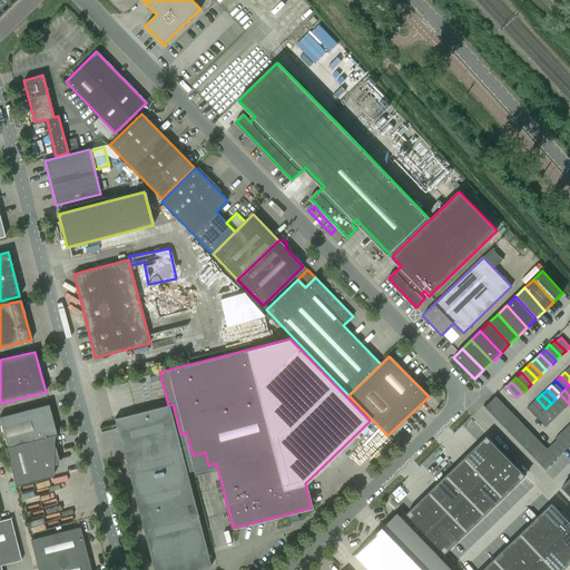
[(556,399),(564,409),(569,404),(560,394),(556,399)]
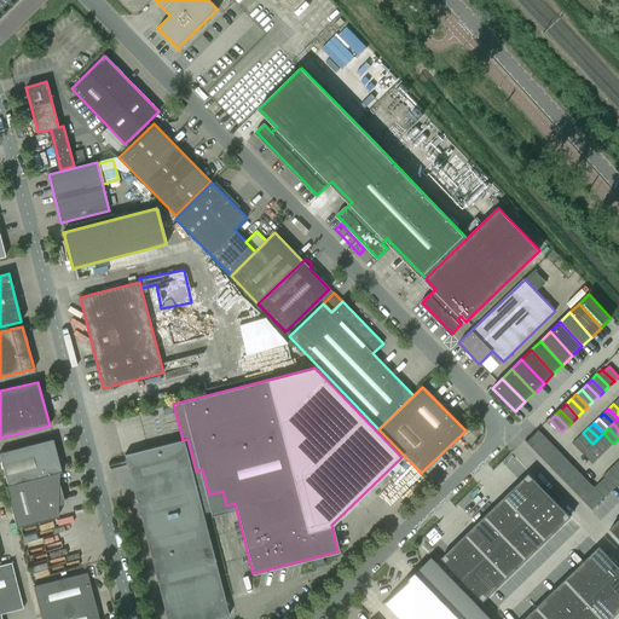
[(527,441),(532,447),(544,435),(539,431),(527,441)]
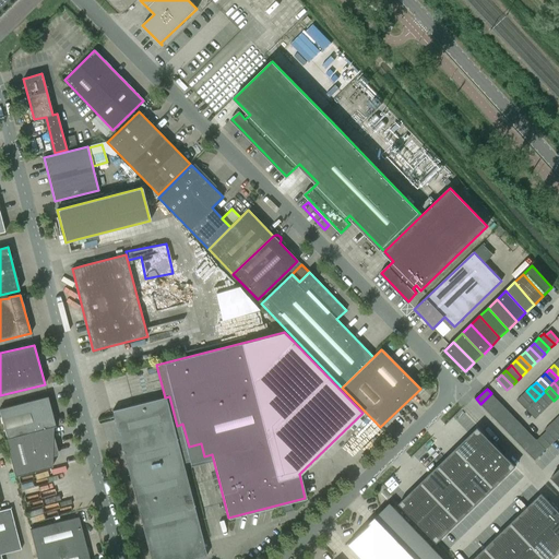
[(526,391),(522,395),(531,405),(535,401),(526,391)]
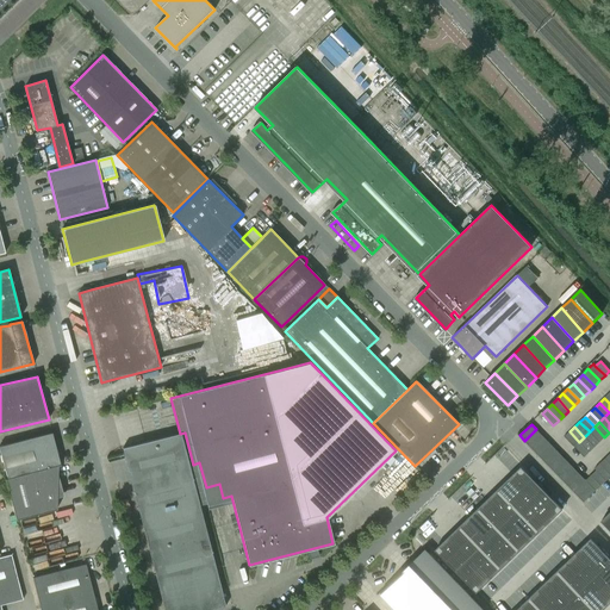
[(595,427),(590,431),(599,442),(604,437),(595,427)]
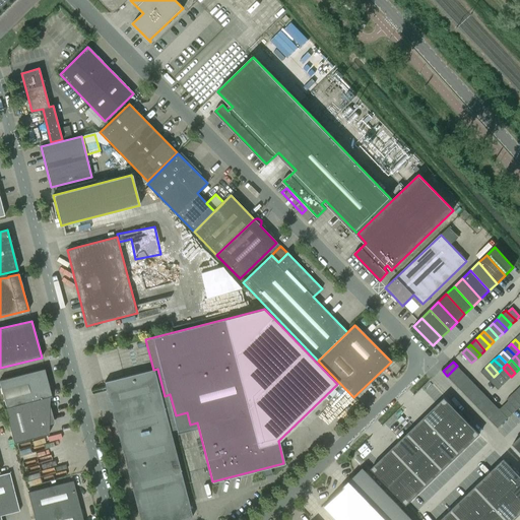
[(461,370),(457,366),(447,376),(451,380),(461,370)]
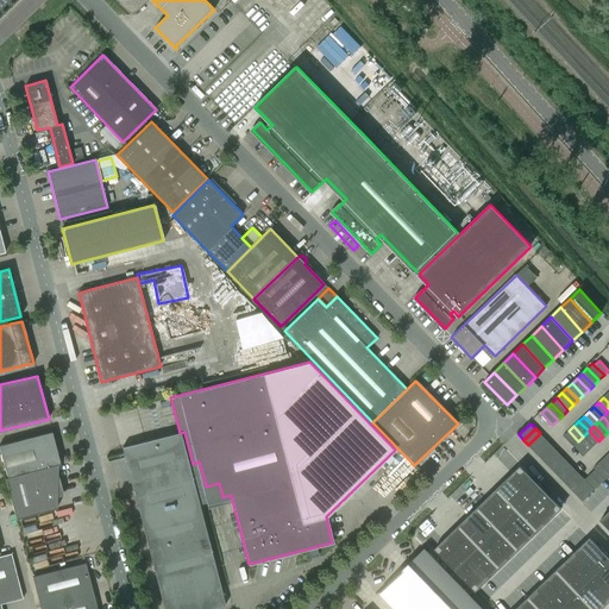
[(573,446),(578,441),(569,431),(563,435),(573,446)]
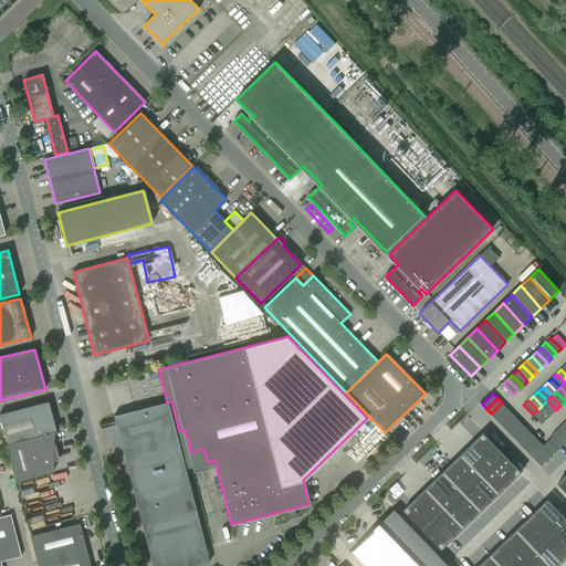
[(556,410),(547,400),(542,406),(552,415),(556,410)]
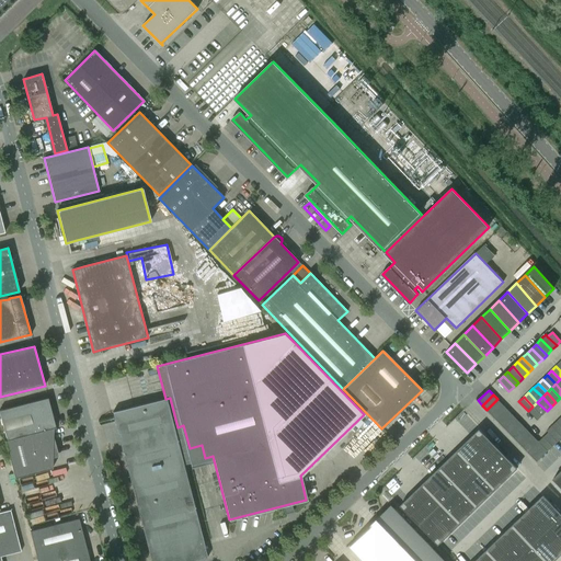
[(50,428),(55,427),(47,398),(0,410),(0,415),(7,441),(50,428)]
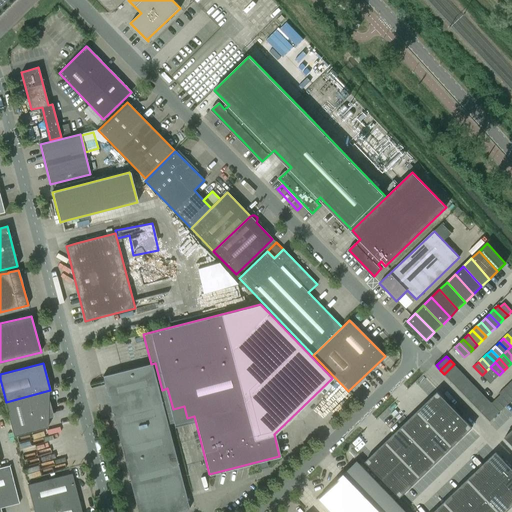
[(167,388),(162,390),(155,363),(151,364),(103,376),(138,511),(177,511),(189,509),(166,420),(172,419),(173,421),(187,418),(184,406),(173,409),(167,388)]
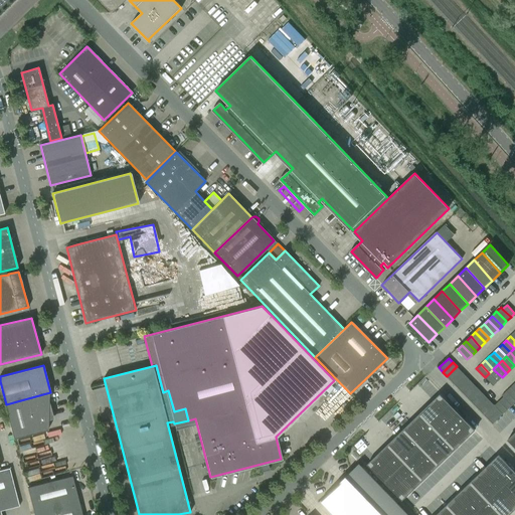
[(451,380),(461,371),(457,366),(447,376),(451,380)]
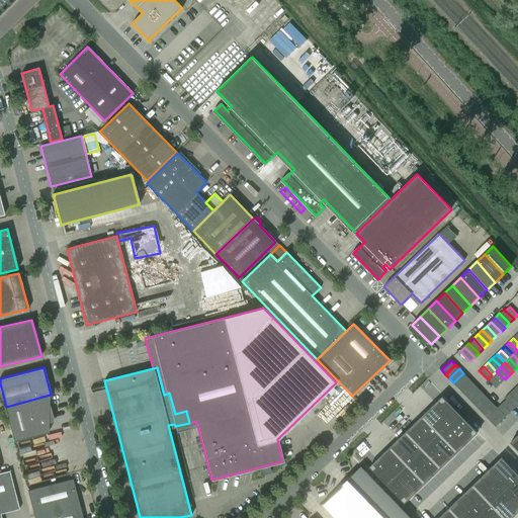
[(492,375),(501,383),(505,379),(496,371),(492,375)]
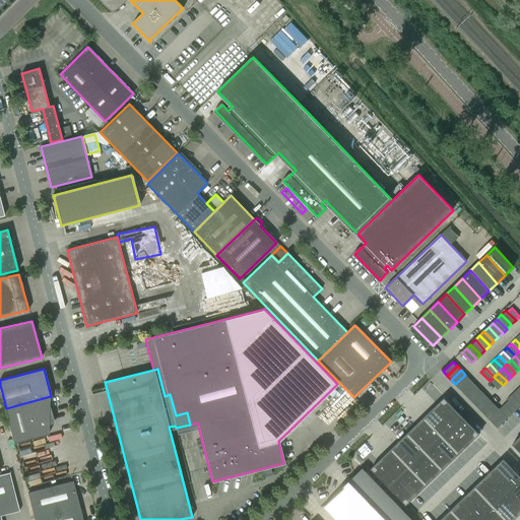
[(459,389),(469,379),(465,375),(455,384),(459,389)]
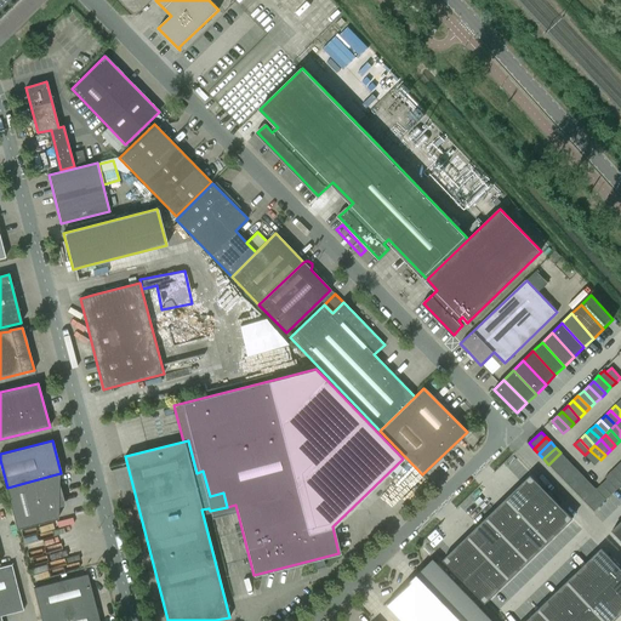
[(600,460),(590,450),(585,455),(594,466),(600,460)]
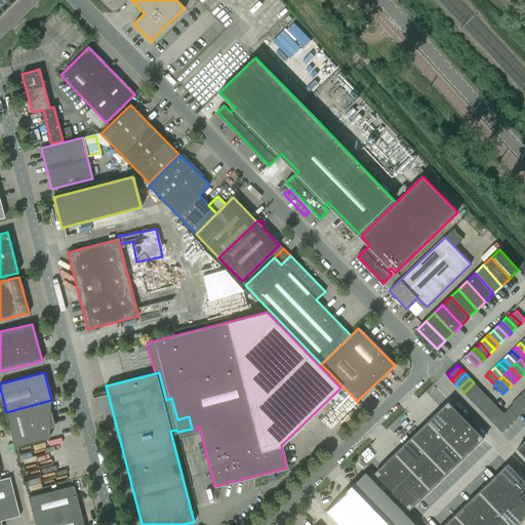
[(463,393),(469,397),(479,387),(474,382),(463,393)]
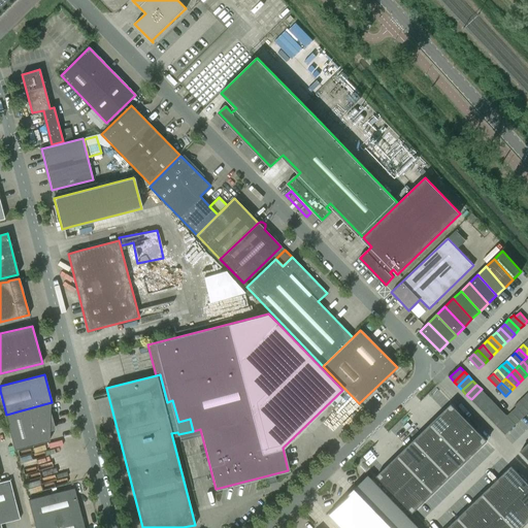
[(482,389),(471,399),(475,403),(486,393),(482,389)]
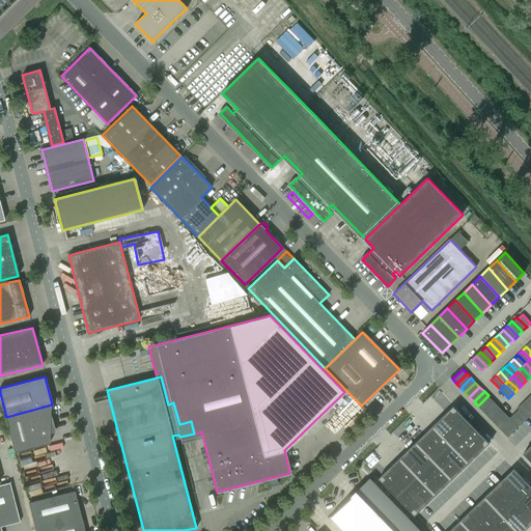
[(478,406),(482,411),(493,400),(488,395),(478,406)]
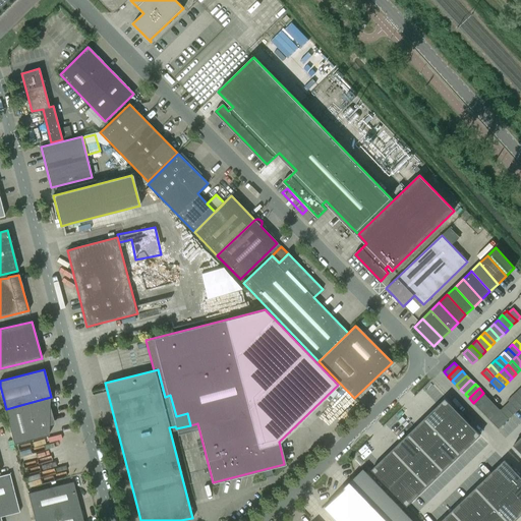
[(520,395),(517,392),(512,396),(520,404),(520,395)]
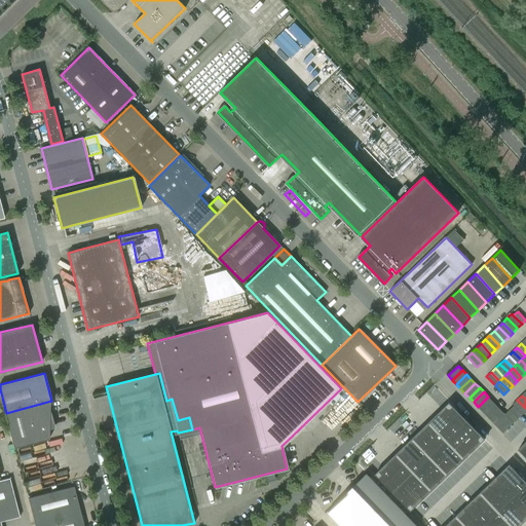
[(492,401),(488,397),(478,407),(482,411),(492,401)]
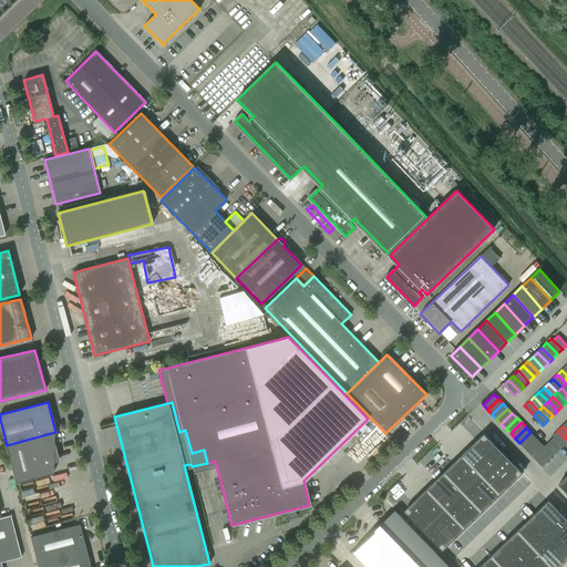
[(564,446),(566,443),(566,440),(557,431),(553,435),(554,437),(564,446)]
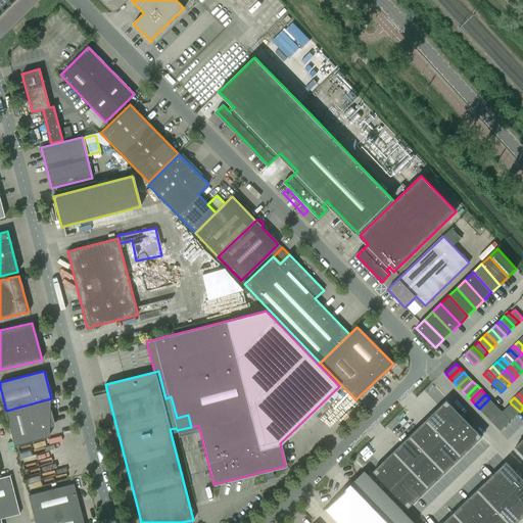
[(483,413),(493,402),(489,398),(479,409),(483,413)]
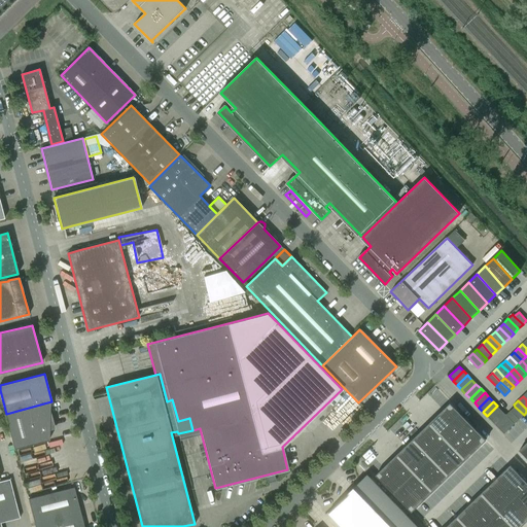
[(55,428),(47,402),(6,414),(4,414),(12,449),(46,441),(44,431),(55,428)]
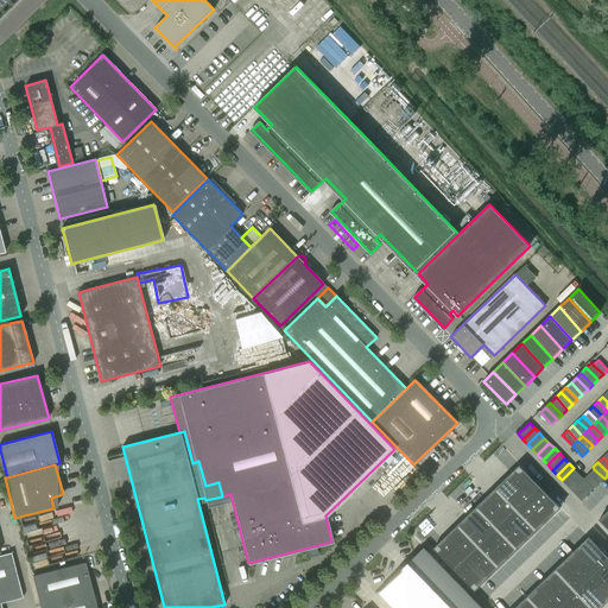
[(520,466),(495,489),(518,512),(527,504),(543,489),(520,466)]
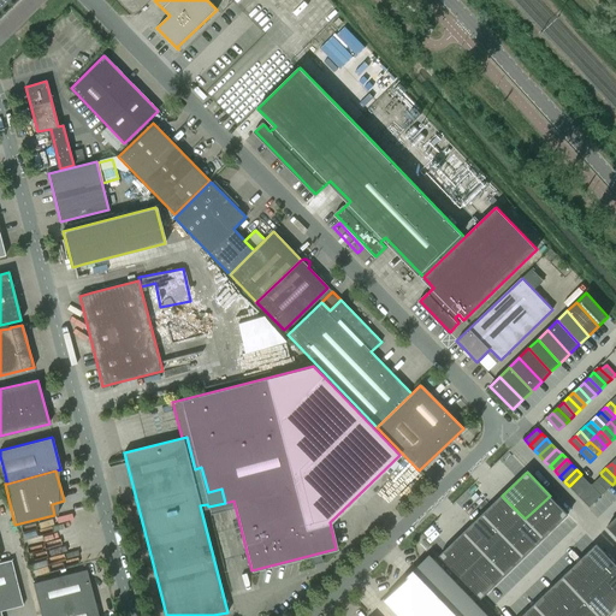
[(581,474),(569,486),(574,491),(586,480),(581,474)]
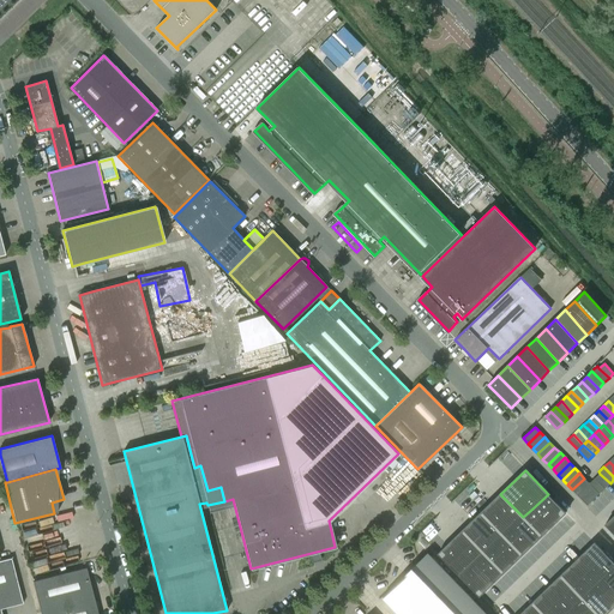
[(611,483),(600,474),(595,479),(605,488),(611,483)]
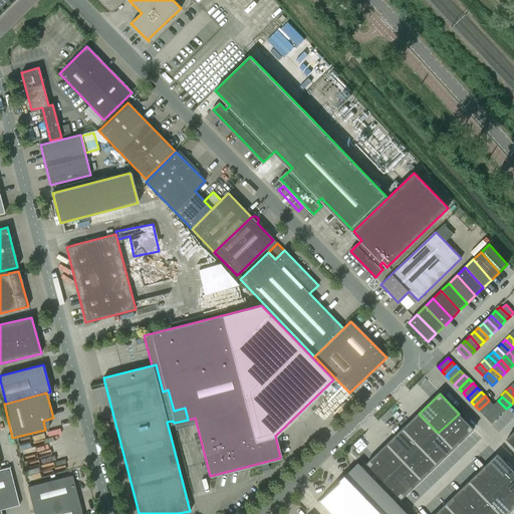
[(489,401),(479,410),(492,423),(502,414),(494,405),(489,401)]
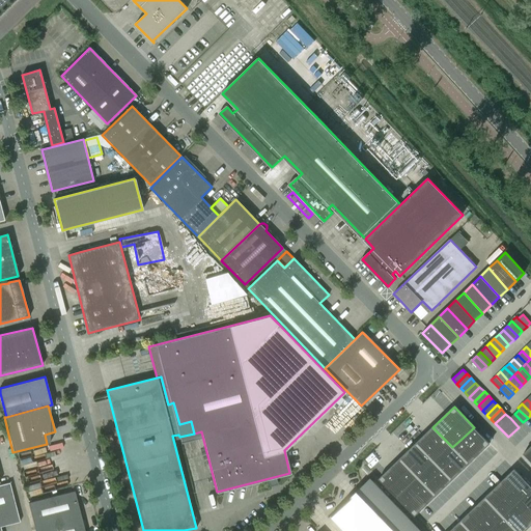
[(523,422),(514,414),(510,418),(519,427),(523,422)]
